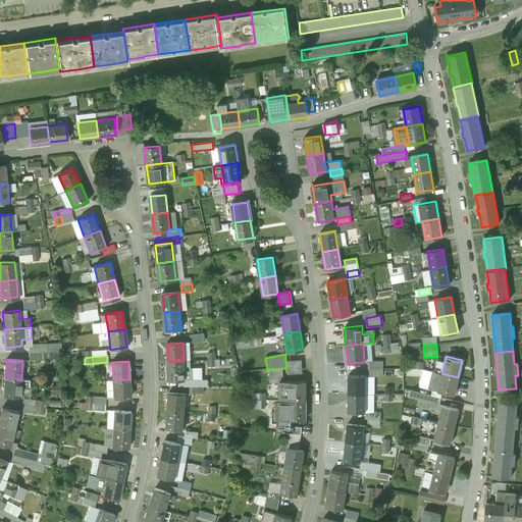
[(184,361),(168,361),(169,380),(185,379),(184,361)]
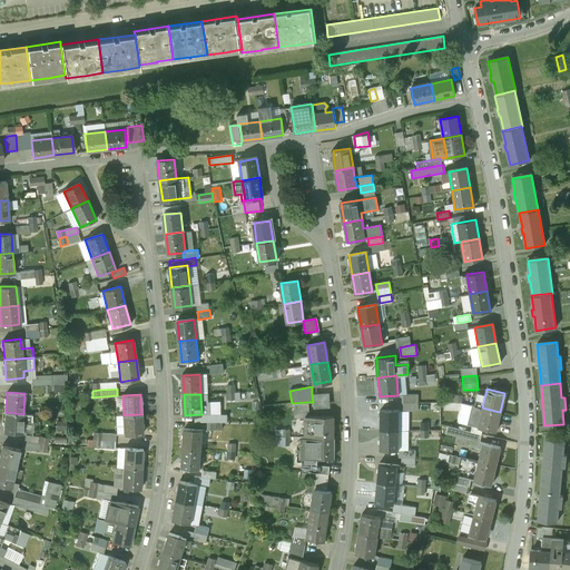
[(327,395),(315,395),(315,406),(327,405),(327,395)]
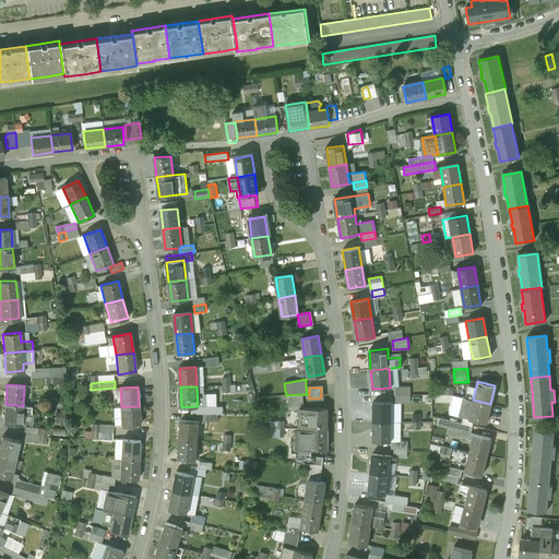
[(301,394),(288,395),(289,409),(299,409),(299,408),(301,408),(302,408),(301,394)]
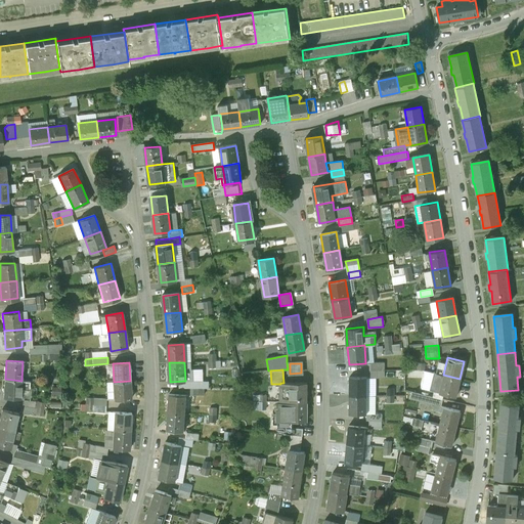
[(443,375),(434,373),(430,391),(455,397),(460,379),(443,375)]
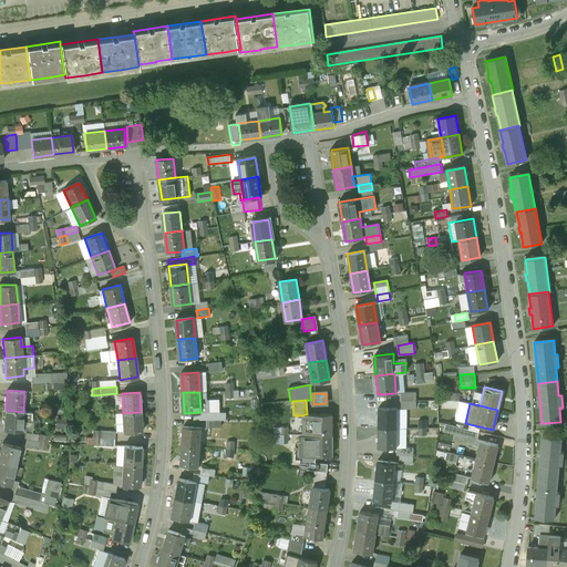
[(398,408),(379,408),(379,428),(397,428),(398,408)]
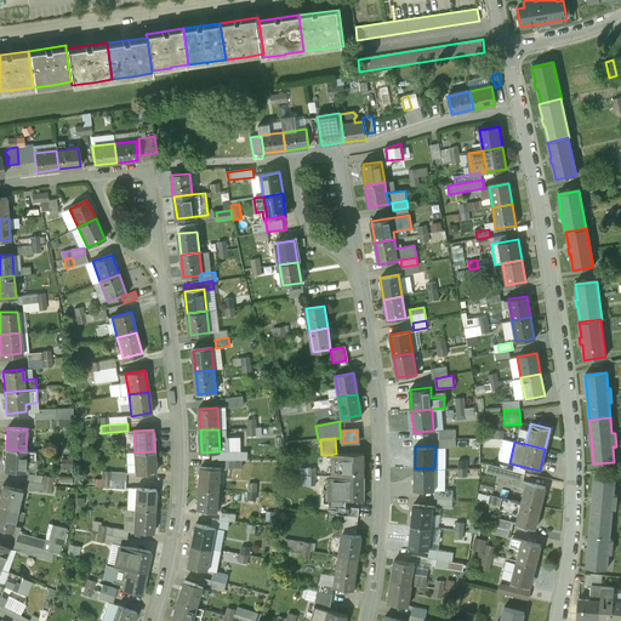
[(26,451),(6,449),(4,469),(24,471),(26,451)]
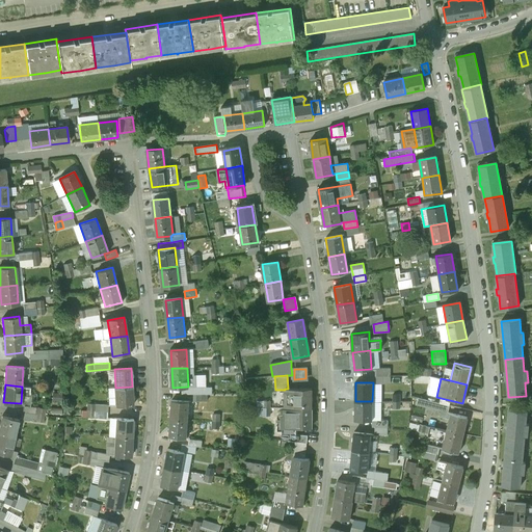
[(210,399),(210,386),(197,386),(197,399),(210,399)]
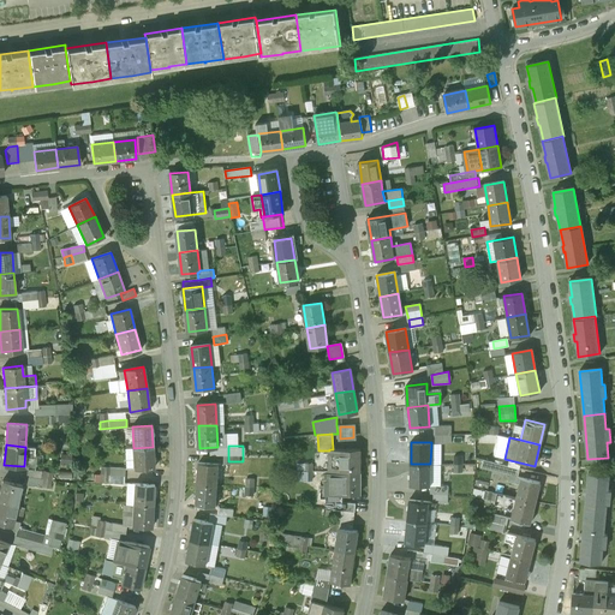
[(153,447),(133,448),(133,469),(154,467),(153,447)]
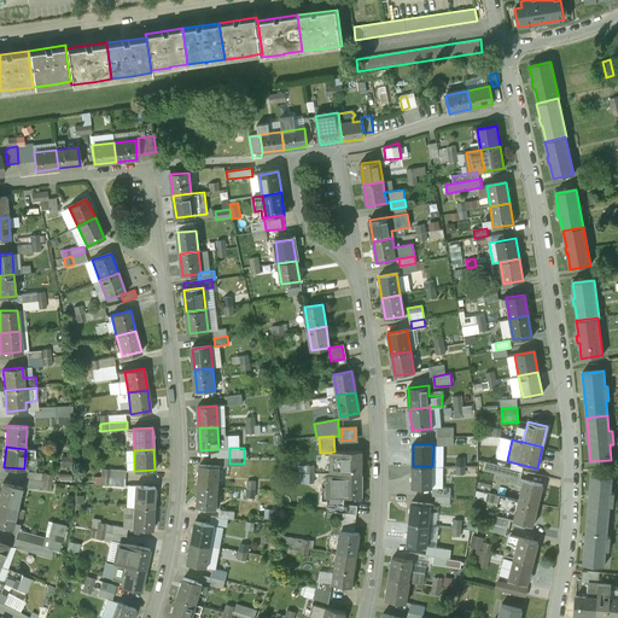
[(334,452),(333,452),(331,452),(331,453),(331,473),(362,473),(362,452),(334,452)]
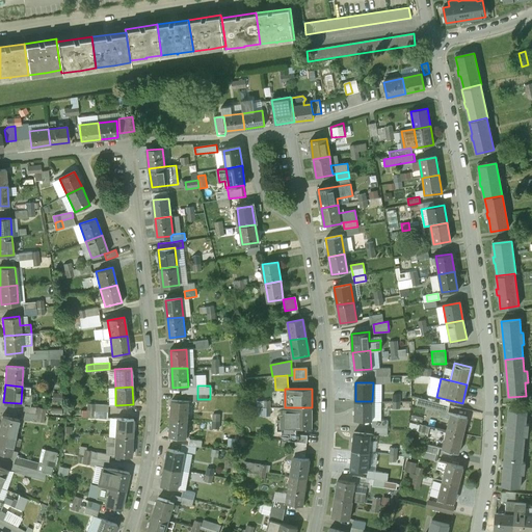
[(189,401),(173,400),(171,418),(188,419),(189,401)]
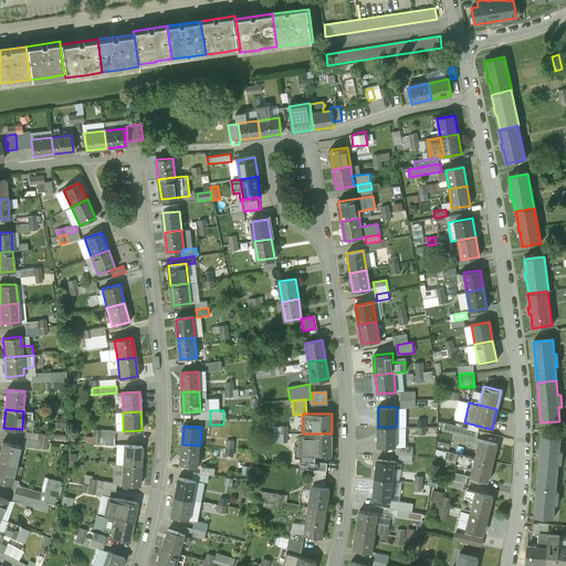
[(396,427),(378,427),(378,446),(396,447),(396,427)]
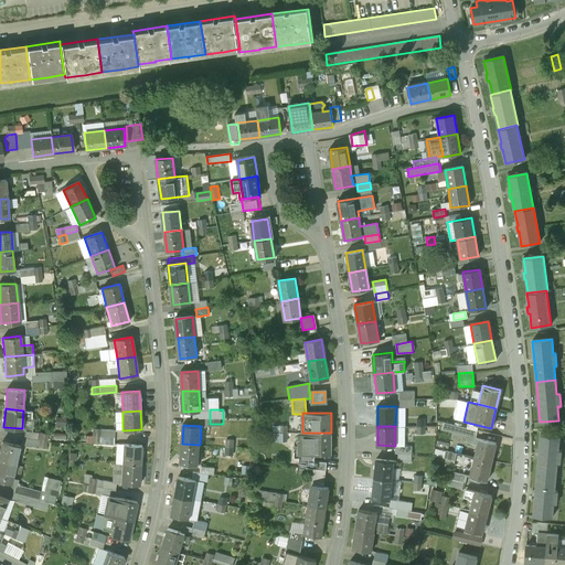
[(477,430),(465,427),(462,435),(475,438),(477,430)]
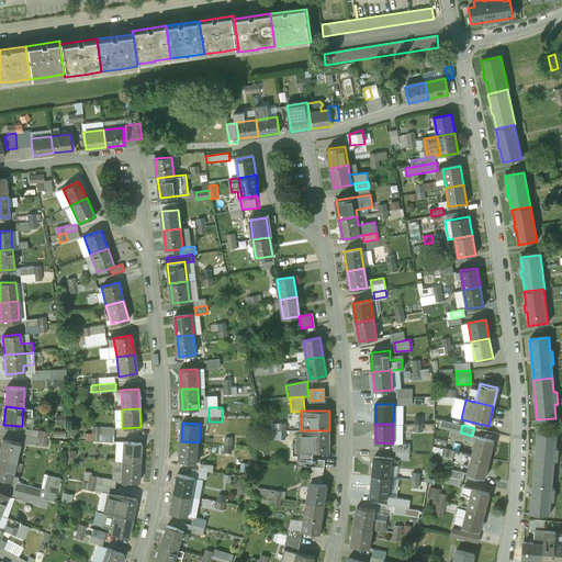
[(329,430),(301,430),(301,439),(298,439),(298,459),(312,458),(313,459),(313,451),(329,451),(329,430)]
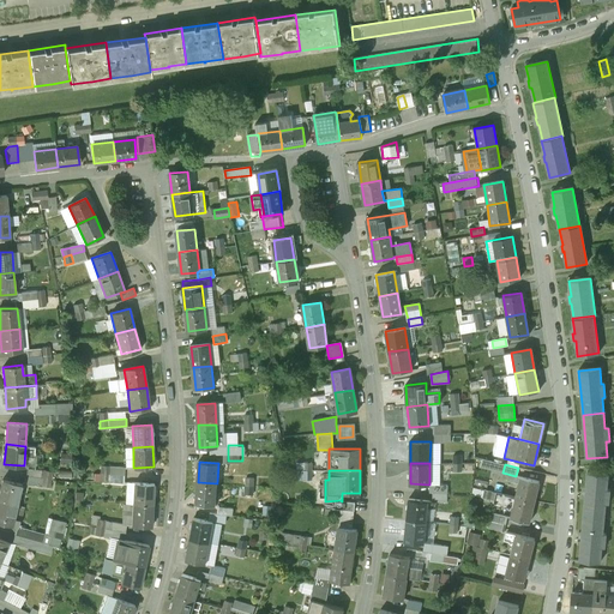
[(583,518),(603,519),(605,504),(608,504),(609,491),(606,489),(608,475),(588,474),(583,518)]
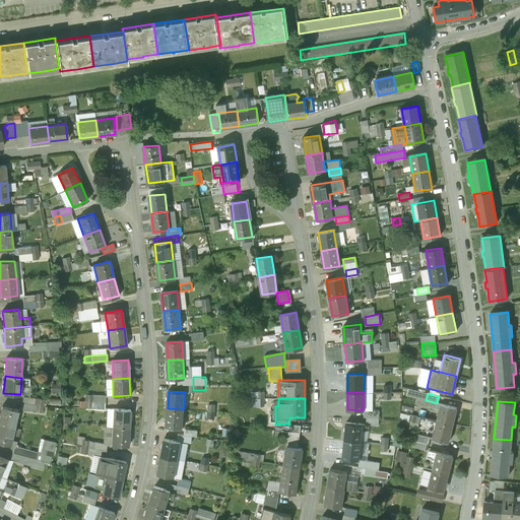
[(457,408),(440,404),(436,420),(452,425),(457,408)]
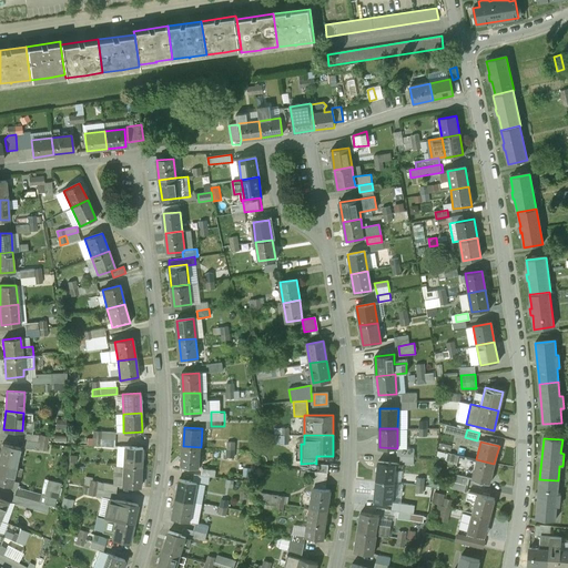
[(19,448),(1,444),(0,449),(0,463),(16,467),(19,448)]
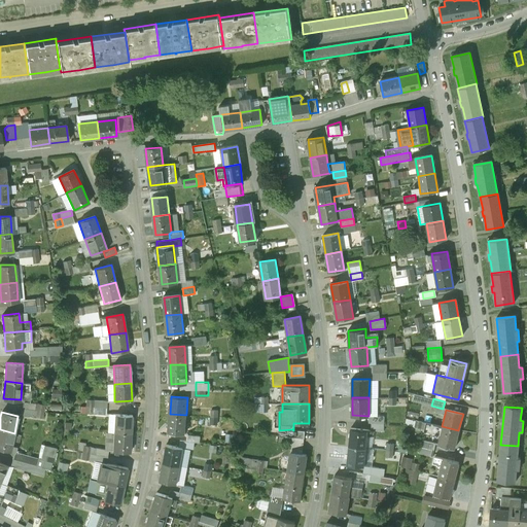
[(132,415),(115,414),(114,432),(131,433),(132,415)]
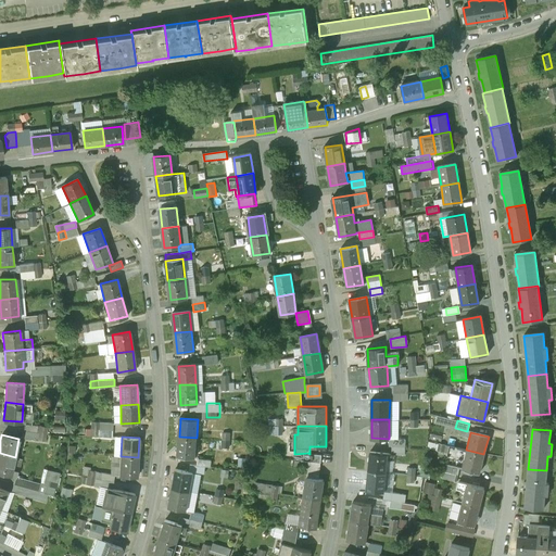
[(197,438),(179,437),(178,456),(194,457),(197,438)]
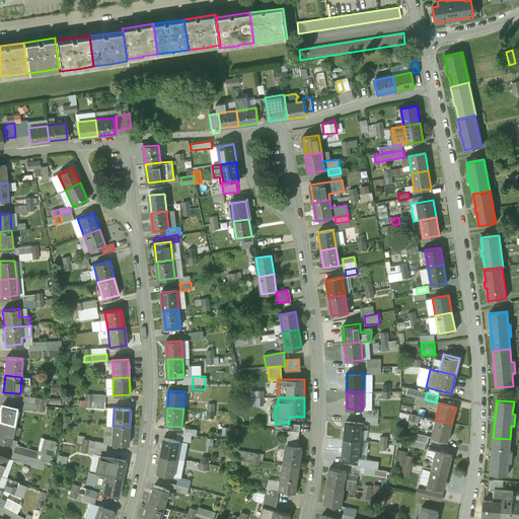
[(416,415),(409,414),(408,420),(415,422),(416,415)]
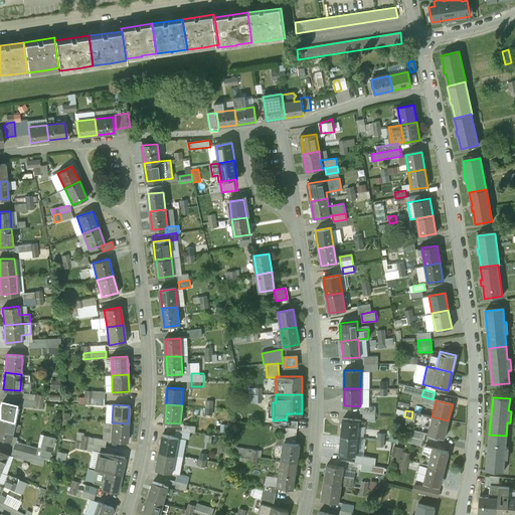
[(432,416),(417,413),(414,421),(431,425),(427,435),(444,439),(448,420),(432,416)]
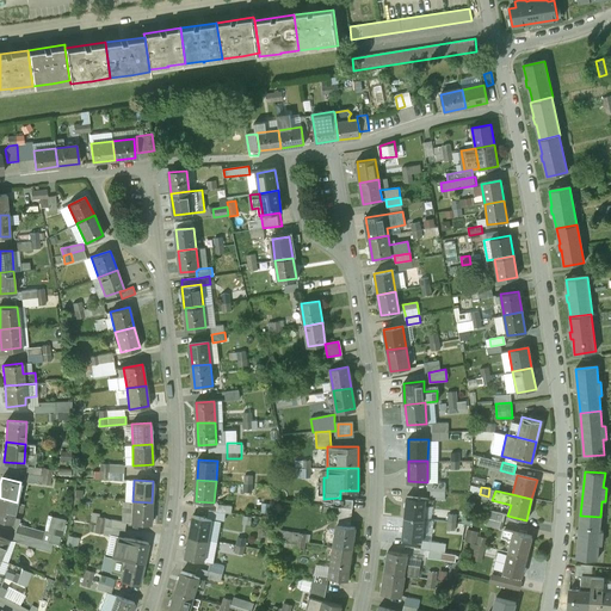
[(426,499),(407,497),(406,517),(424,519),(426,499)]
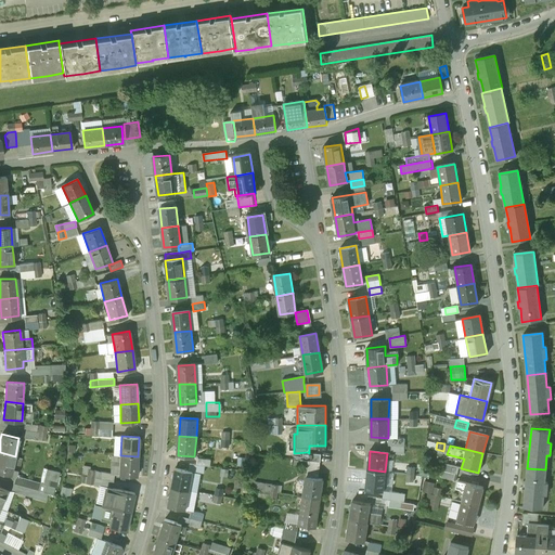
[(15,456),(0,452),(0,473),(11,475),(15,456)]
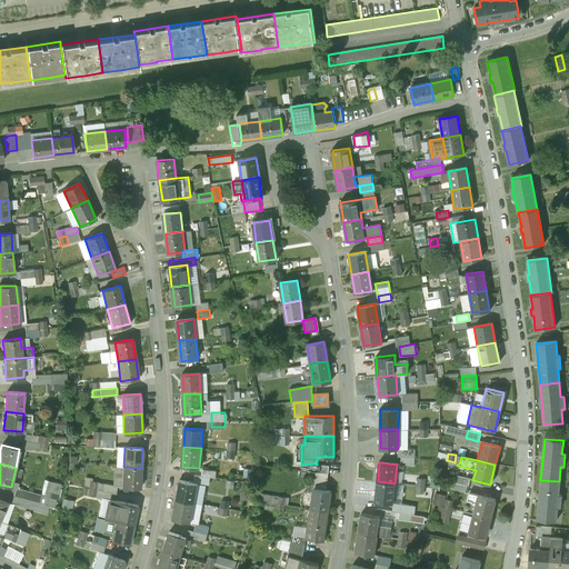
[(317,465),(316,463),(315,471),(328,473),(329,466),(317,465)]
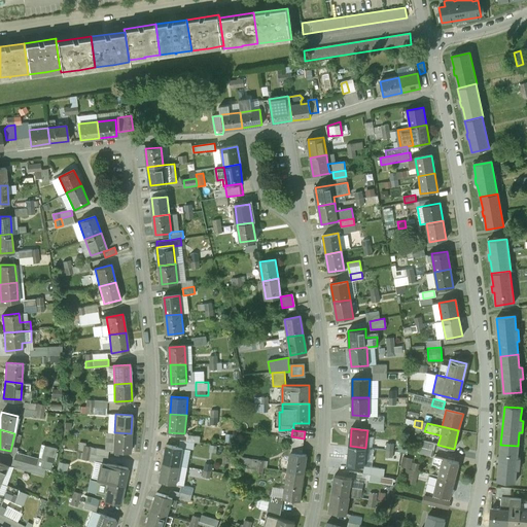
[(131,433),(114,432),(113,451),(130,452),(131,433)]
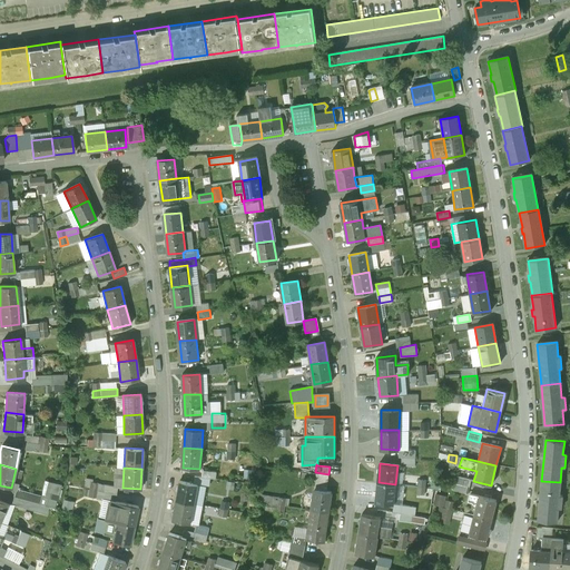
[(328,474),(315,473),(314,485),(327,487),(328,474)]
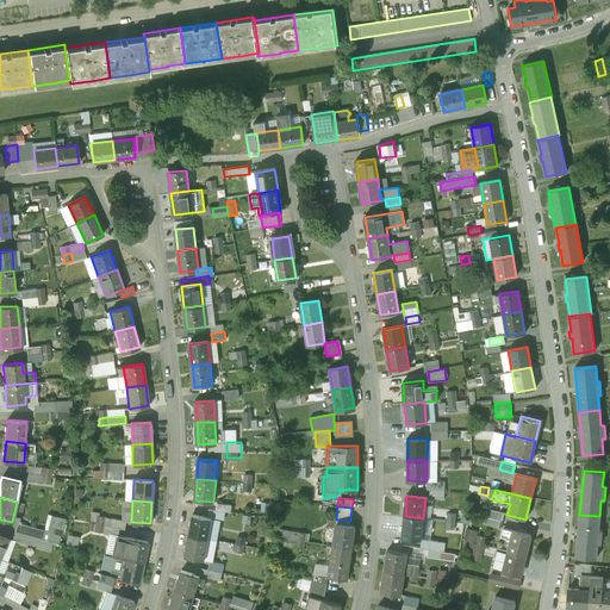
[(225,511),(209,509),(207,517),(212,518),(224,520),(225,511)]
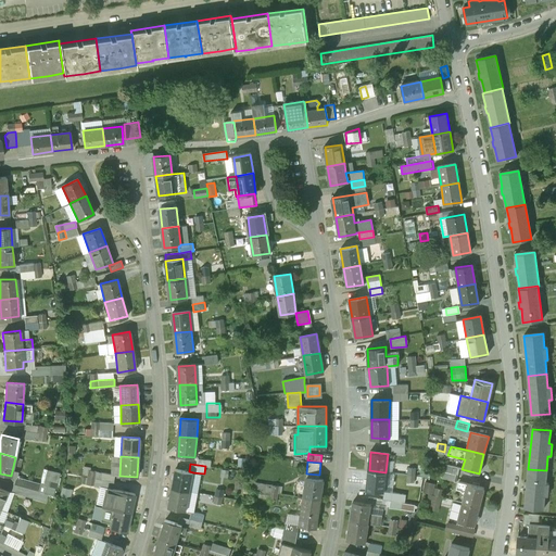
[(457,479),(459,465),(446,464),(445,478),(457,479)]
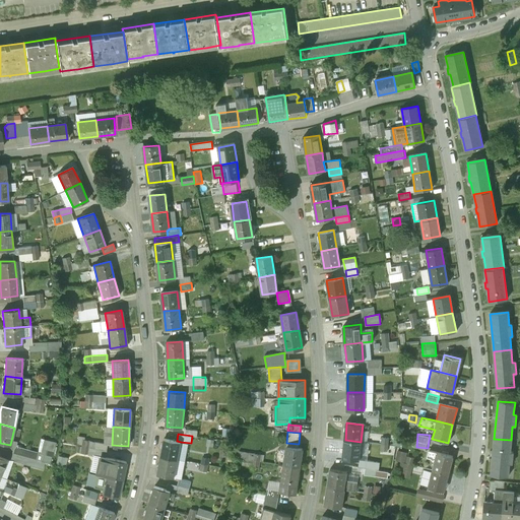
[(177,441),(165,439),(161,456),(178,459),(181,442),(177,441)]
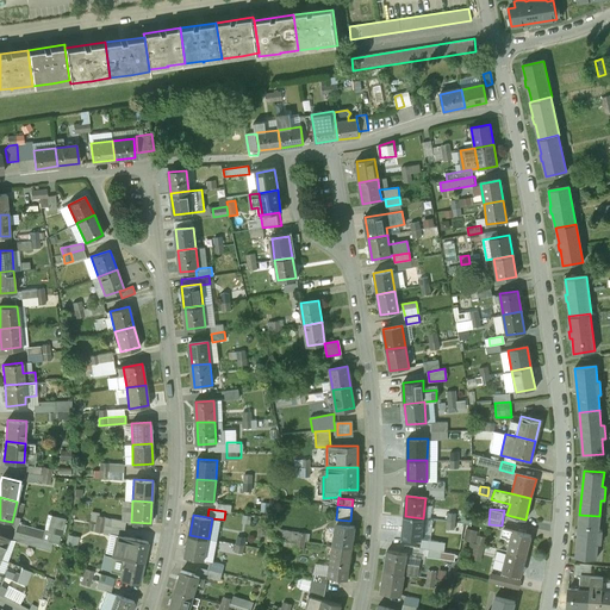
[(599,516),(579,515),(576,558),(596,559),(597,545),(601,545),(602,530),(598,530),(599,516)]
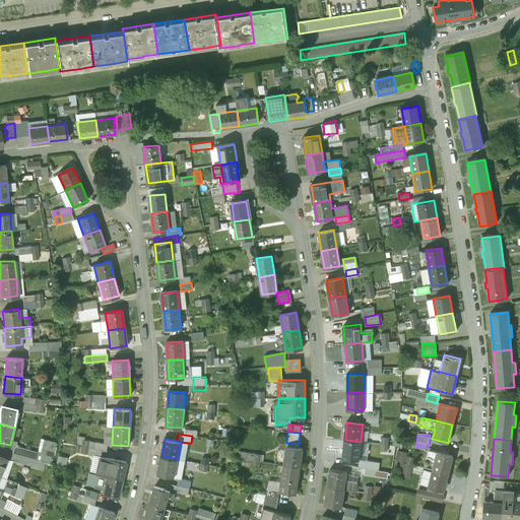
[(361,442),(345,440),(343,458),(359,460),(361,442)]
